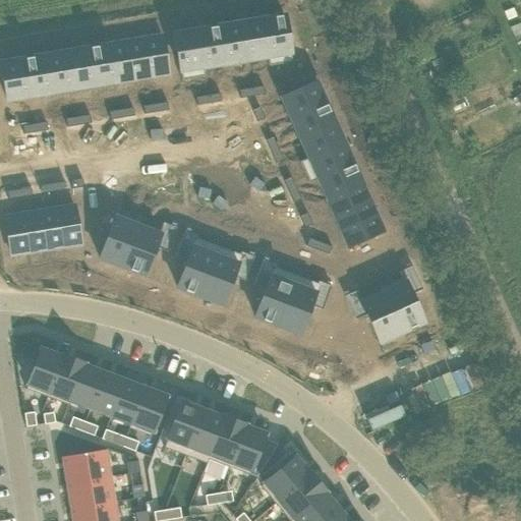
[(284,15),(261,19),(268,57),(267,57),(268,67),(291,63),(284,15)]
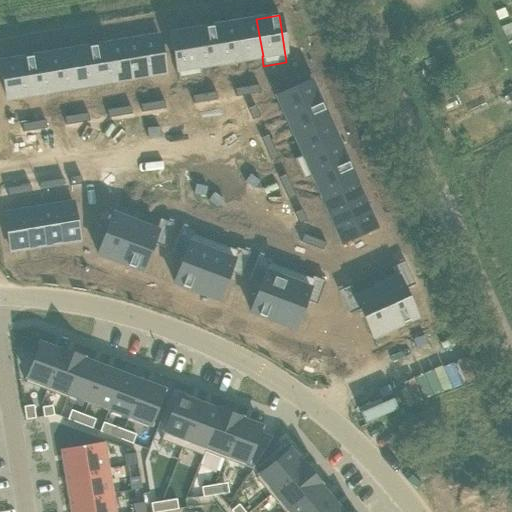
[(256,19),(235,23),(241,59),(262,56),(263,56),(256,19)]
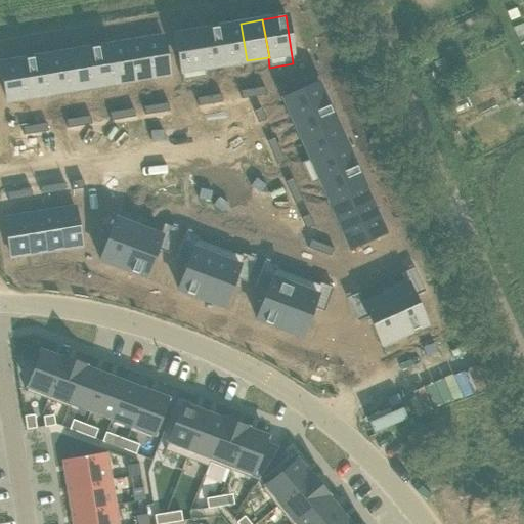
[(241,24),(219,27),(225,64),(247,60),(241,24)]
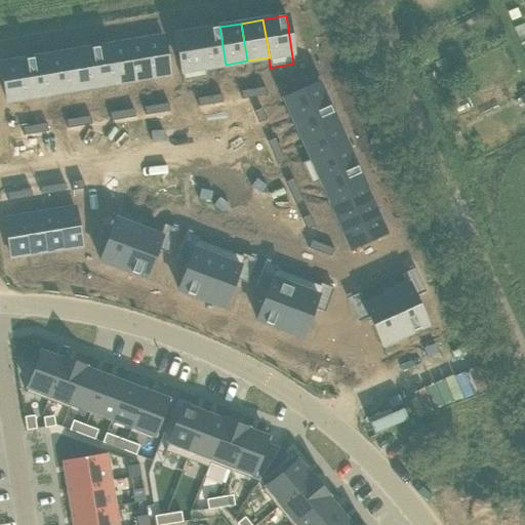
[(219,27),(198,31),(204,69),(205,68),(226,65),(219,27)]
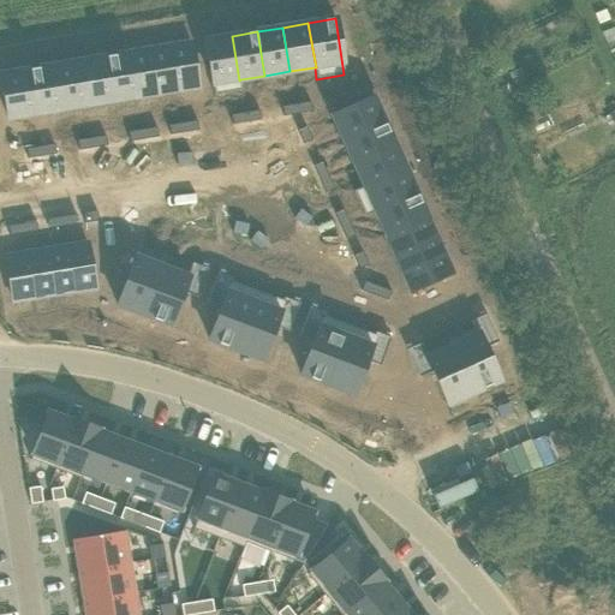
[(232,36),(204,40),(214,96),(242,91),(240,79),(239,81),(232,36)]
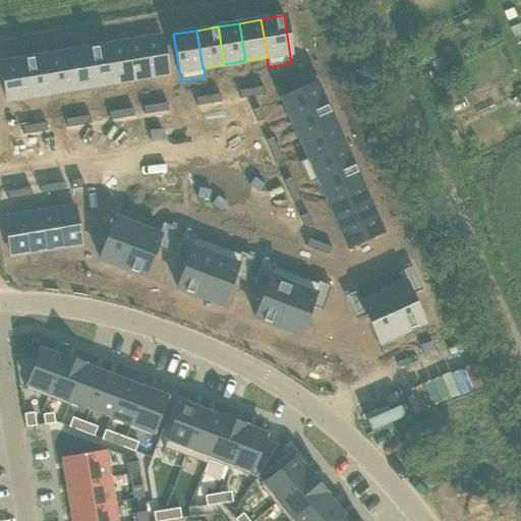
[(161,36),(143,39),(150,76),(168,73),(161,36)]
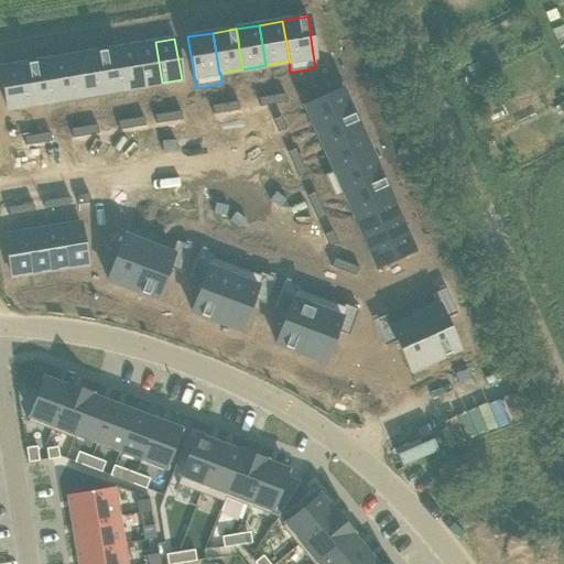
[(155,42),(137,45),(143,86),(162,83),(155,42)]
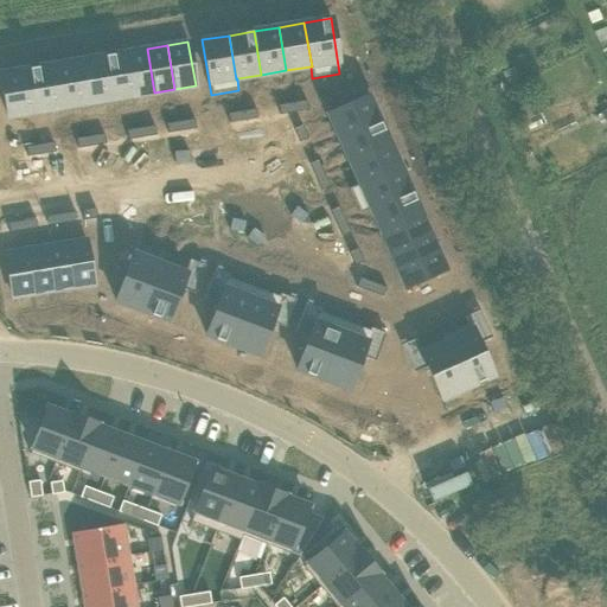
[(147,49),(127,52),(134,96),(135,96),(154,93),(147,49)]
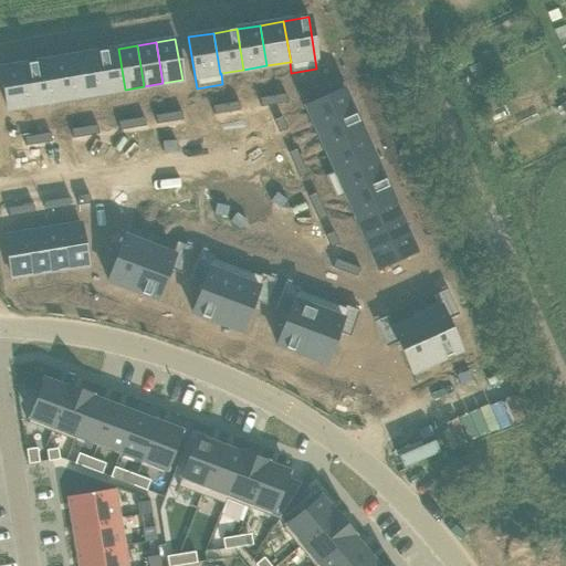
[(118,49),(95,52),(103,98),(127,94),(126,90),(125,90),(118,49)]
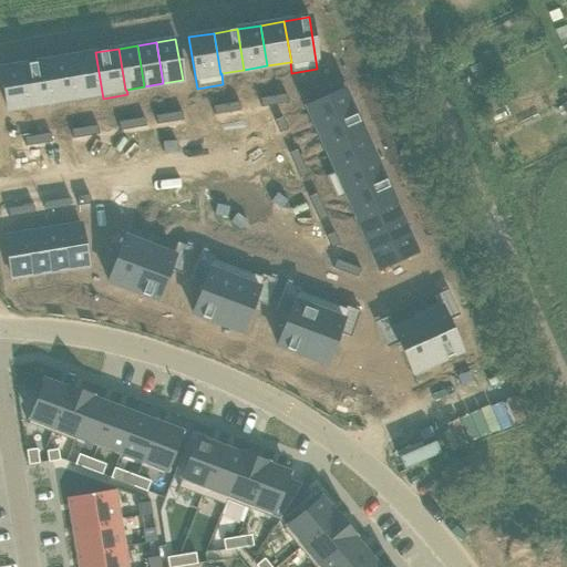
[(95,52),(72,57),(80,102),(103,99),(95,52)]
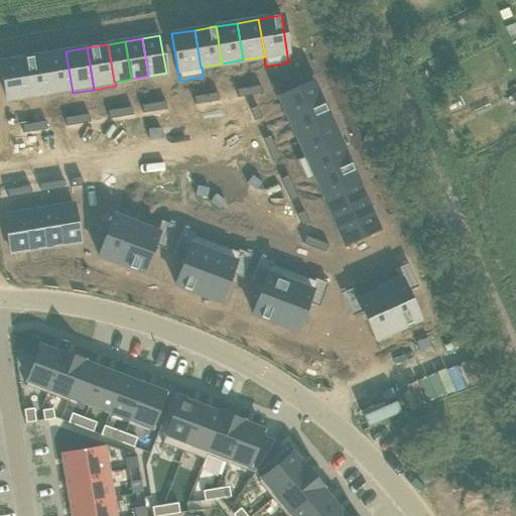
[(66,51),(43,54),(49,92),(49,97),(73,93),(66,51)]
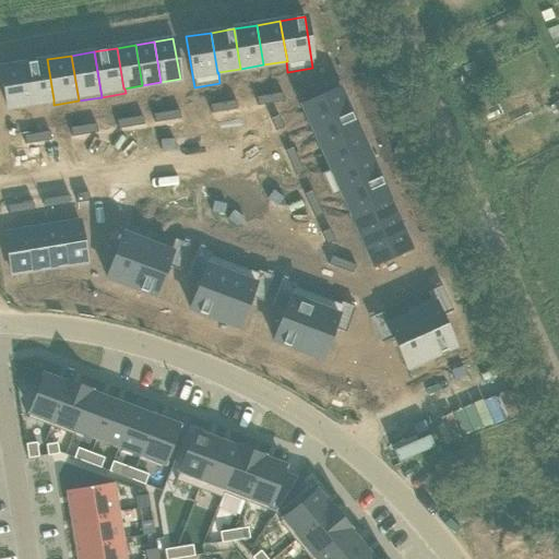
[(47,59),(24,63),(31,104),(54,99),(47,59)]
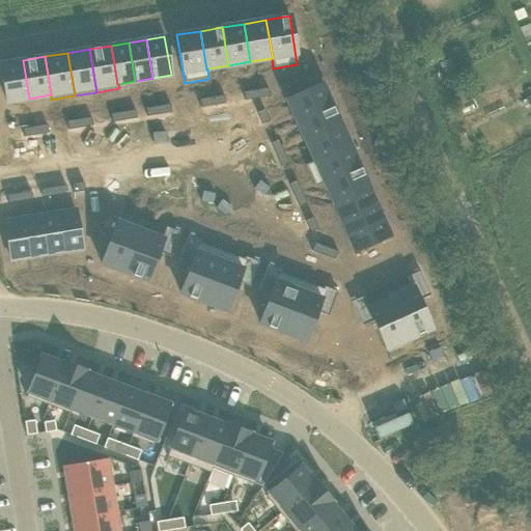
[(23,60),(0,63),(0,65),(6,103),(29,99),(23,60)]
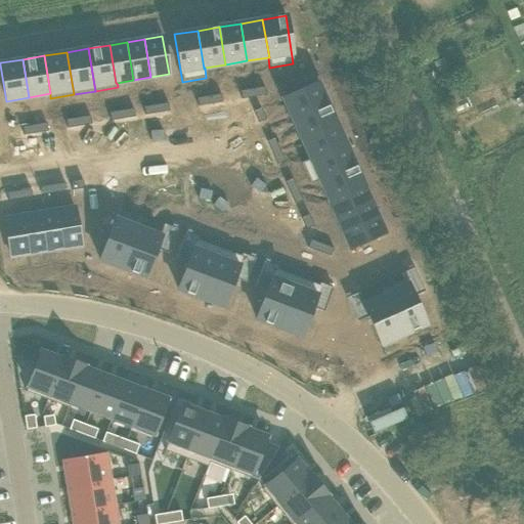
[(288,80),(276,85),(279,92),(291,87),(288,80)]
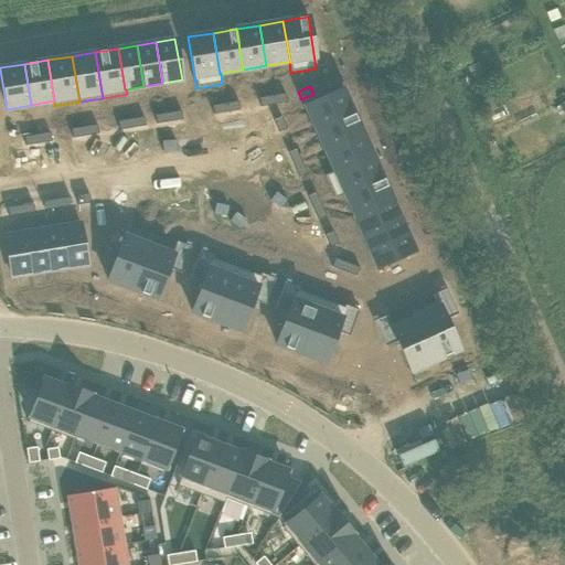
[(342,89),(305,106),(315,129),(352,112),(342,89)]
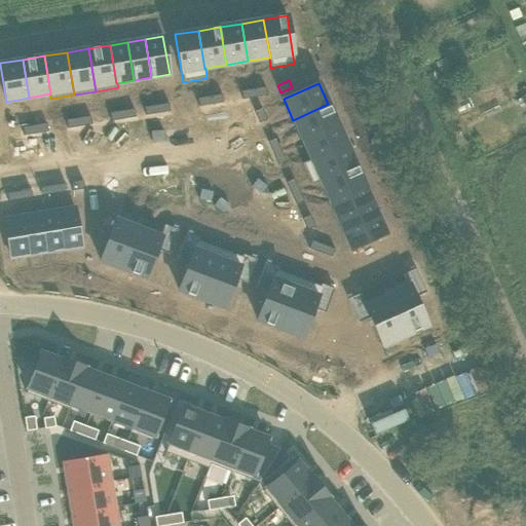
[(265,87),(253,89),(254,98),(266,96),(265,87)]
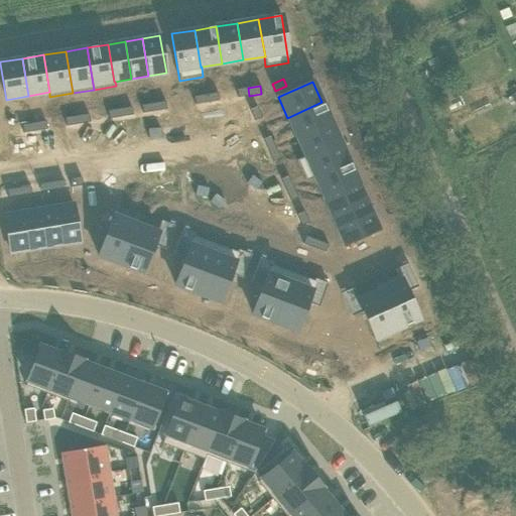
[(248,88),(236,90),(237,98),(249,96),(248,88)]
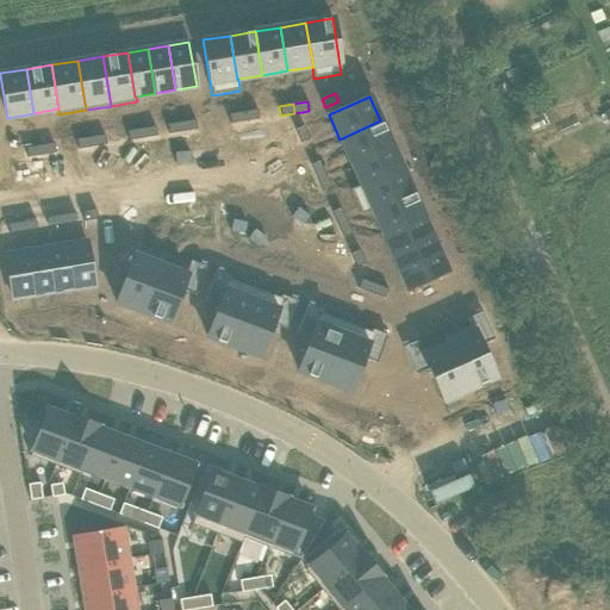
[(256,110),(242,112),(244,122),(259,119),(256,110)]
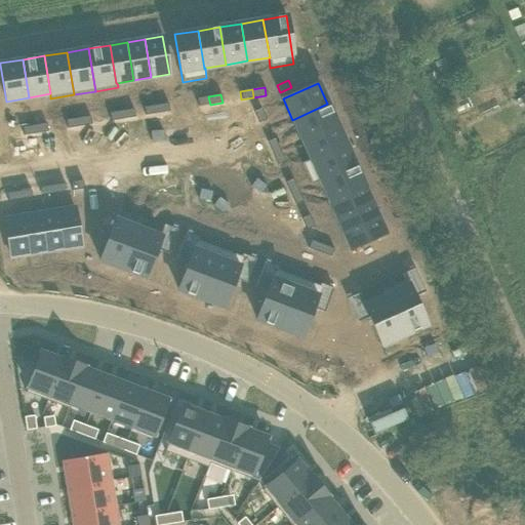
[(208,96),(196,98),(198,107),(210,105),(208,96)]
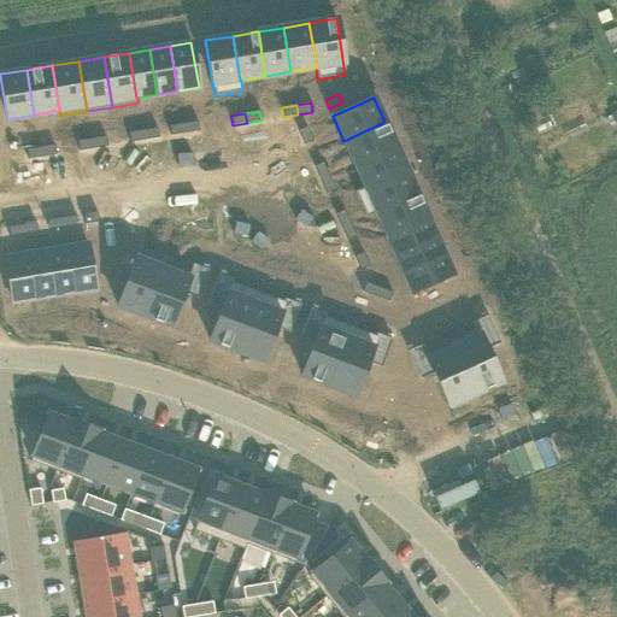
[(197,122),(182,124),(184,134),(199,131),(197,122)]
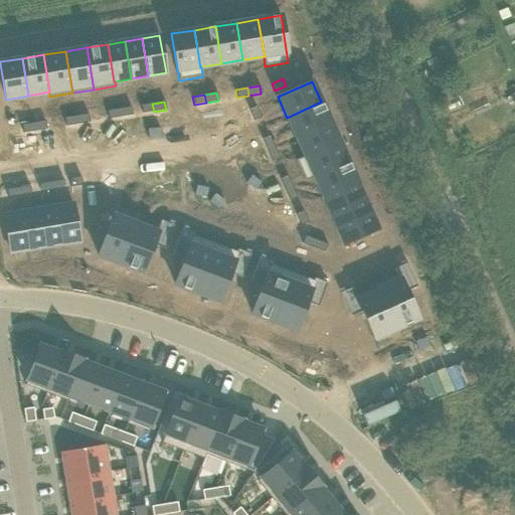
[(321,102),(287,118),(296,137),(330,122),(321,102)]
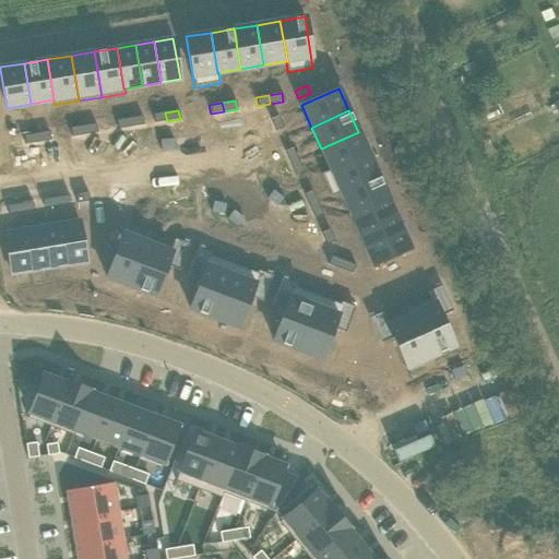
[(165,113),(152,115),(154,123),(167,121),(165,113)]
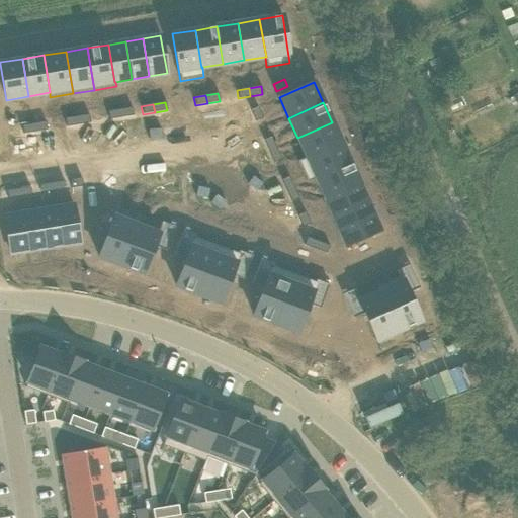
[(132,107),(119,109),(120,117),(133,115),(132,107)]
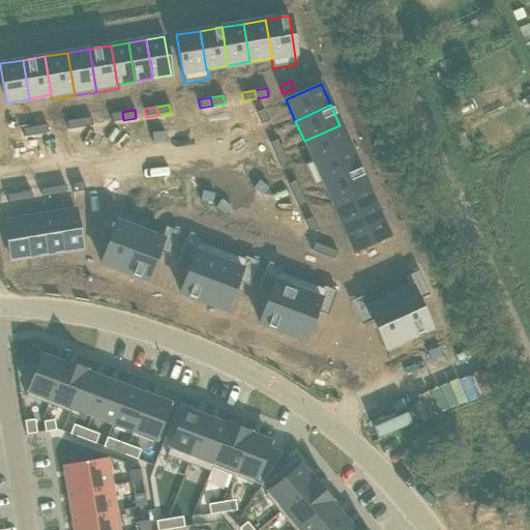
[(263,110),(256,113),(261,124),(268,121),(263,110)]
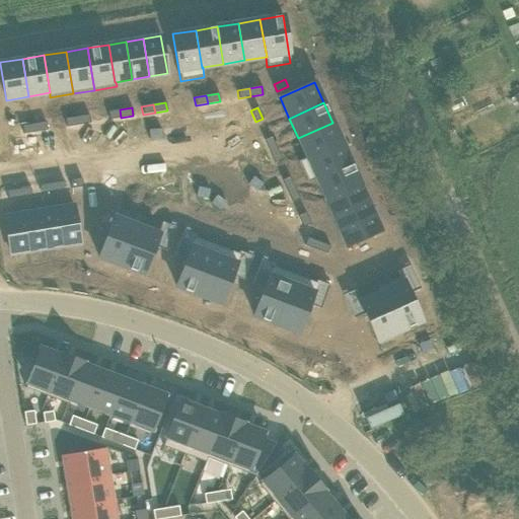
[(120,109),(107,112),(108,120),(121,118),(120,109)]
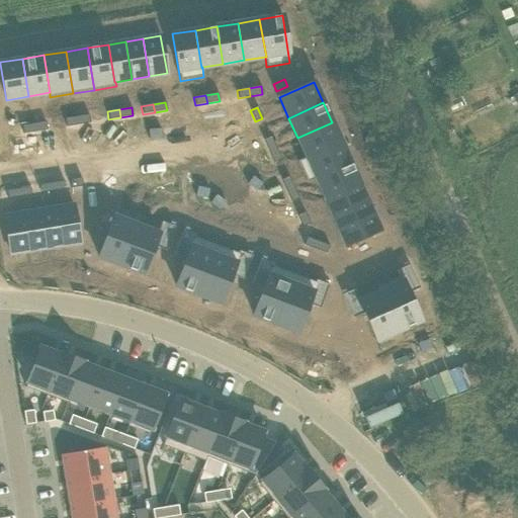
[(88,114),(76,116),(78,124),(90,122),(88,114)]
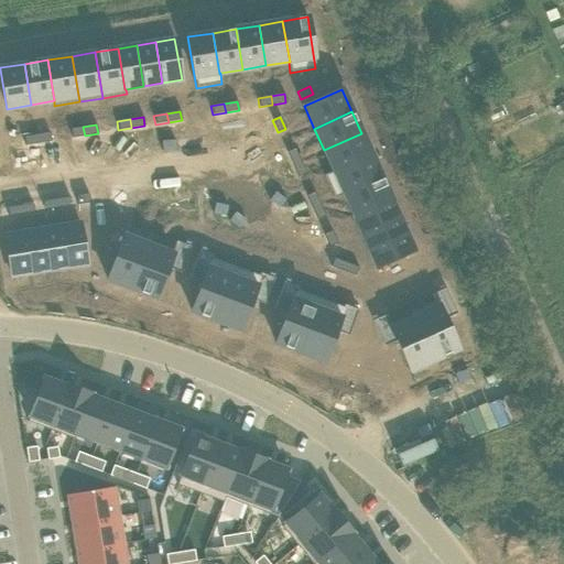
[(83,127),(69,129),(72,138),(85,136),(83,127)]
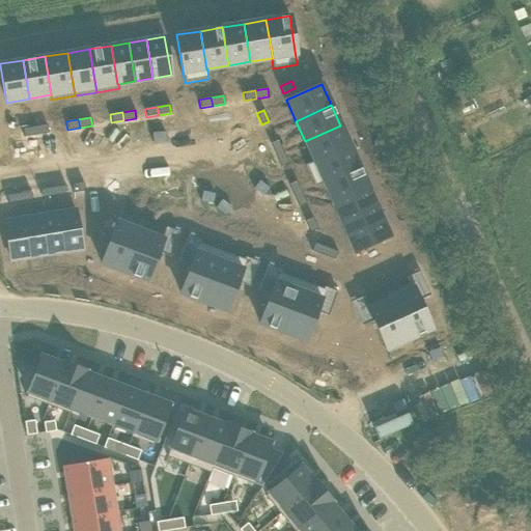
[(47,124),(34,127),(35,135),(48,133),(47,124)]
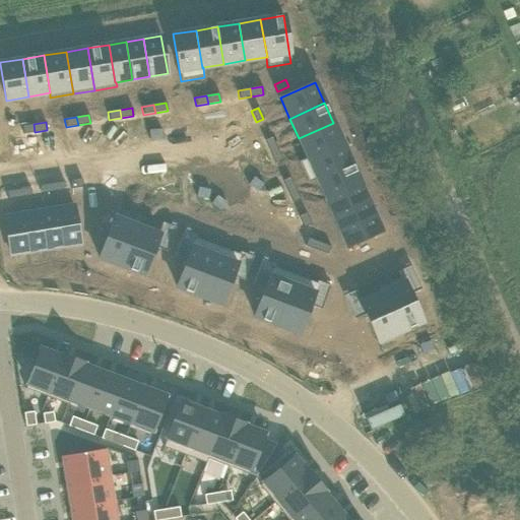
[(299,138),(287,143),(296,163),(299,161),(307,157),(308,158),(342,143),(333,123),(299,138)]
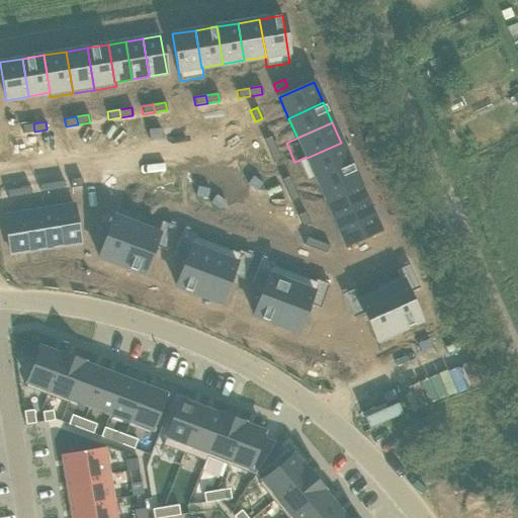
[(33,123),(21,125),(22,134),(34,132),(33,123)]
